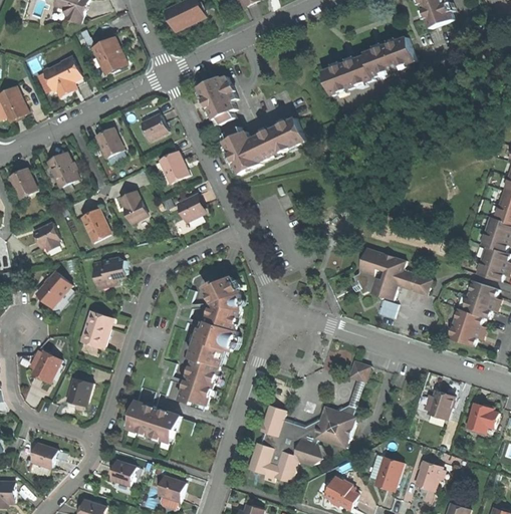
[(88,0),(58,0),(56,7),(64,10),(66,15),(65,19),(79,24),(83,15),(84,10),(86,10),(87,7),(86,5),(88,0)]
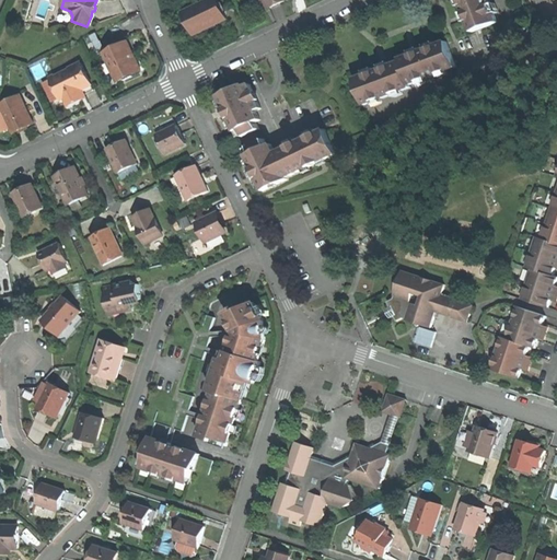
[(215,0),(205,0),(184,11),(194,33),(209,26),(223,19),(215,0)]
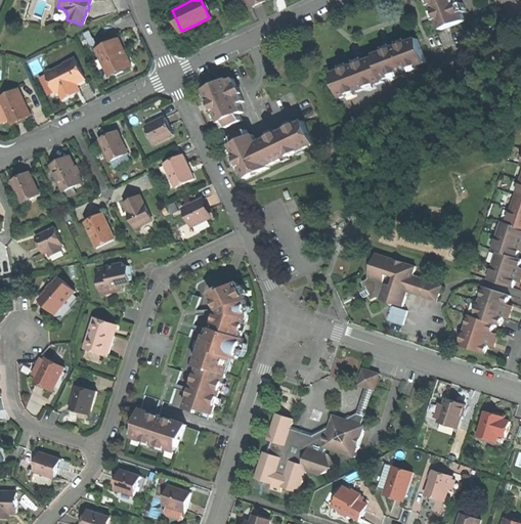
[(456,0),(428,0),(432,9),(440,30),(464,20),(456,0)]
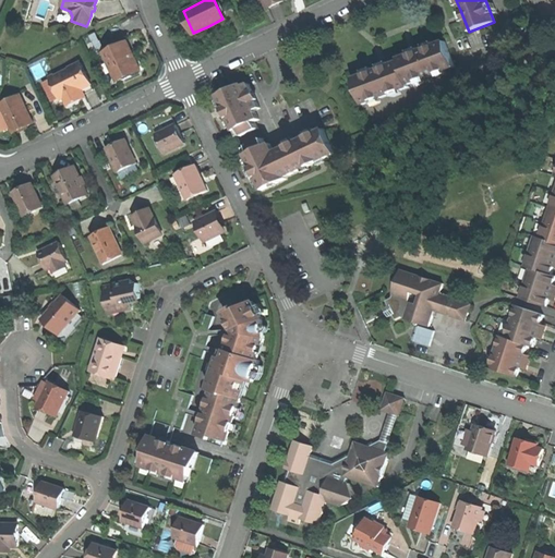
[(124,41),(100,52),(106,64),(108,63),(117,81),(136,72),(129,57),(132,56),(129,49),(124,41)]
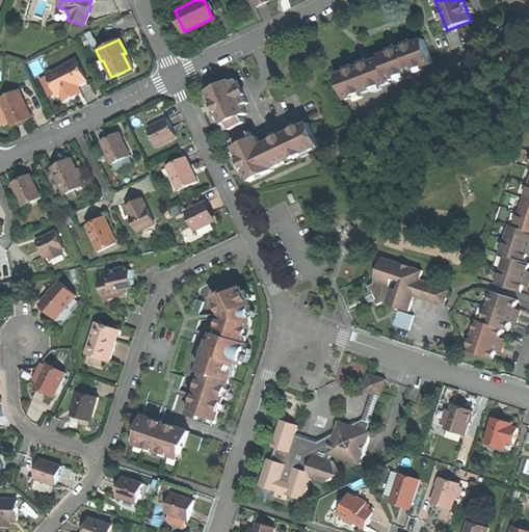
[(358,67),(335,75),(344,99),(388,82),(387,80),(431,63),(422,40),(402,47),(377,56),(378,58),(358,67)]
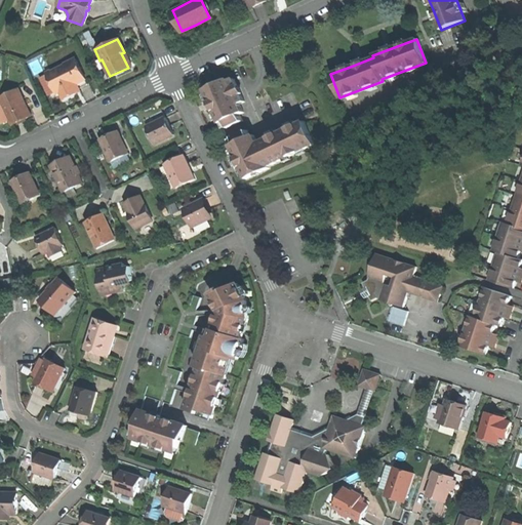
[(76,88),(85,84),(73,58),(63,64),(64,65),(45,74),(50,85),(53,84),(56,91),(61,99),(70,94),(77,91),(76,88)]
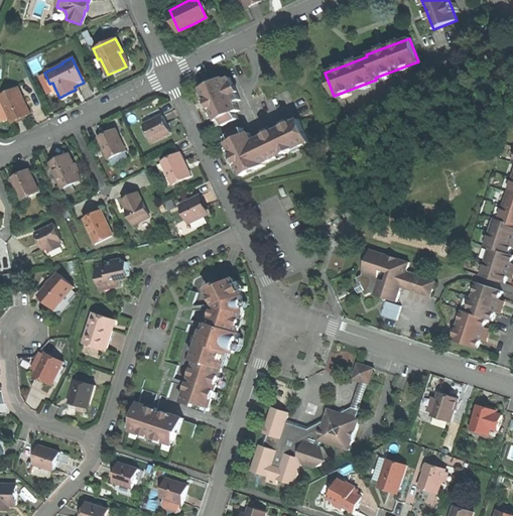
[(52,83),(49,84),(44,73),(36,76),(45,95),(55,90),(52,83)]
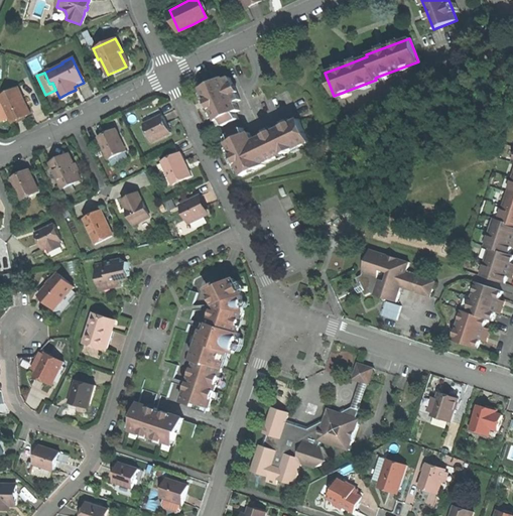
[(221,78),(199,89),(206,104),(214,121),(218,119),(221,125),(236,118),(233,112),(237,110),(233,102),(238,100),(227,77),(222,80),(221,78)]
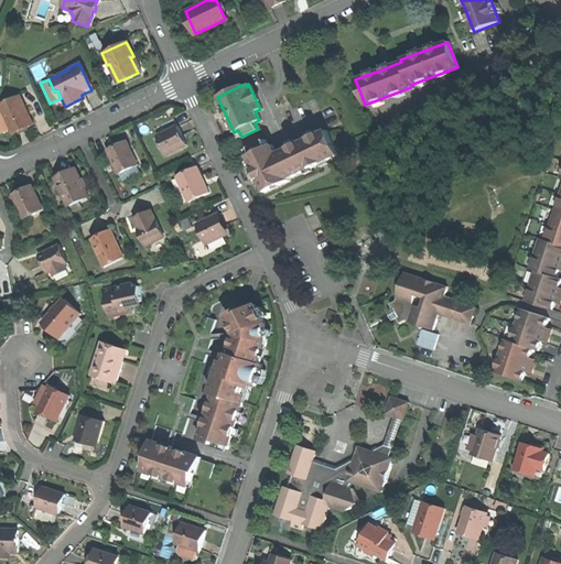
[(18,96),(0,104),(0,109),(11,133),(20,129),(31,125),(18,96)]
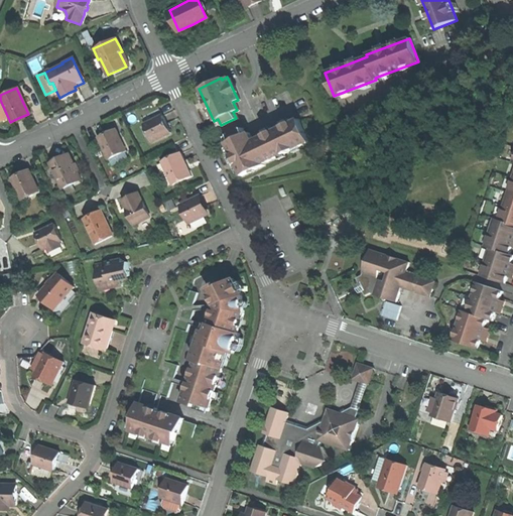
[(150,120),(141,125),(149,142),(168,133),(160,115),(150,120)]
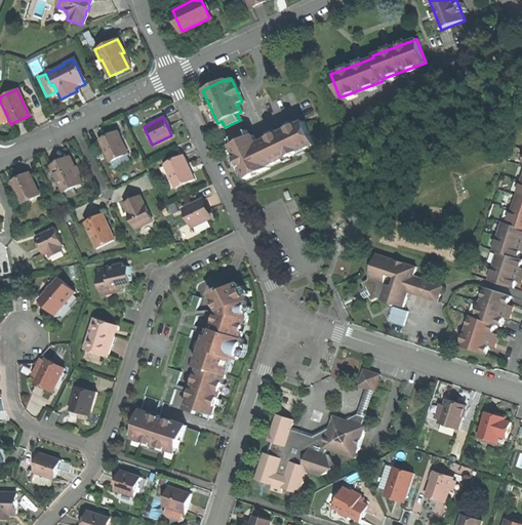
[(235,158),(244,178),(267,168),(267,166),(292,154),(313,145),(303,121),(254,144),(250,135),(247,136),(244,130),(230,136),(233,144),(229,146),(235,158)]
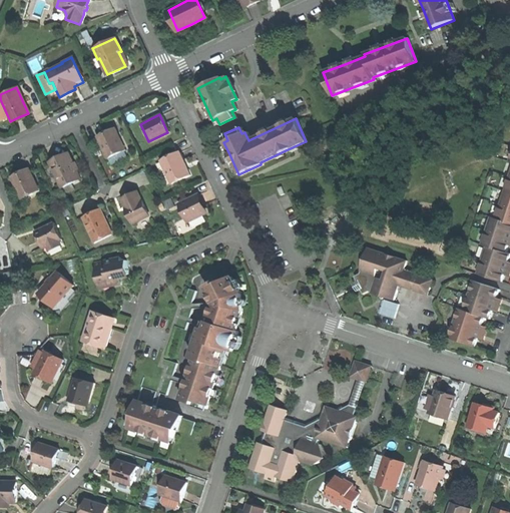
[(105,132),(96,136),(107,158),(124,150),(113,128),(105,132)]
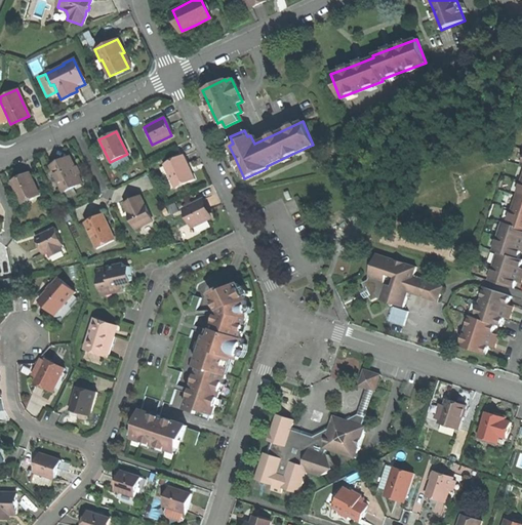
[(183,155),(163,164),(174,188),(193,178),(187,165),(183,155)]
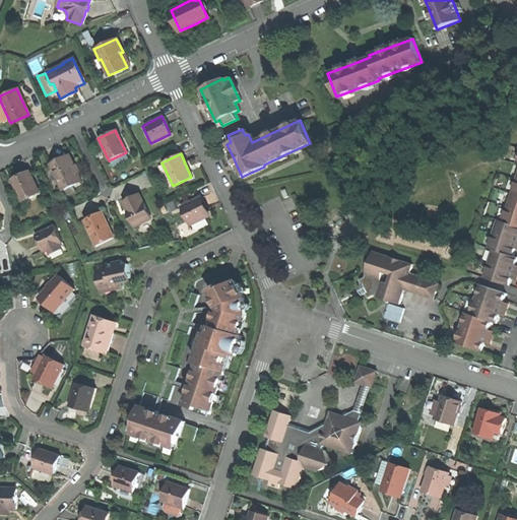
[(57,160),(49,165),(61,190),(80,181),(68,155),(57,160)]
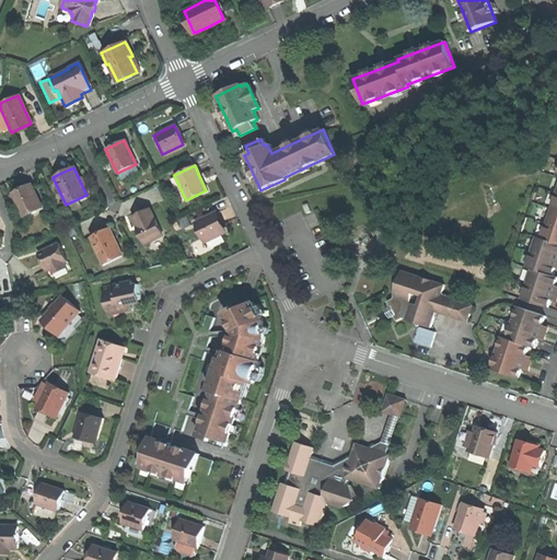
[(20,190),(11,194),(22,214),(41,206),(31,185),(20,190)]
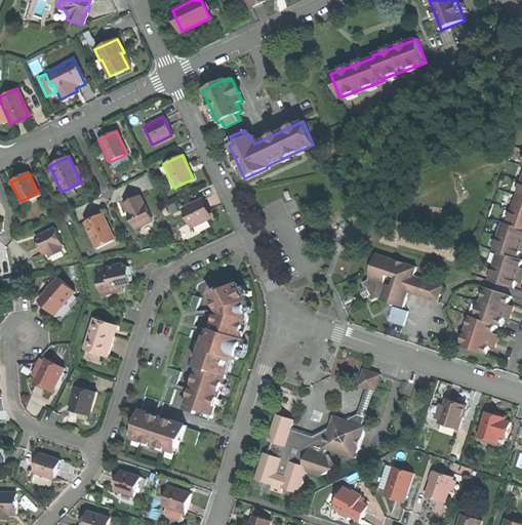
[(205,194),(210,205),(218,201),(213,191),(205,194)]
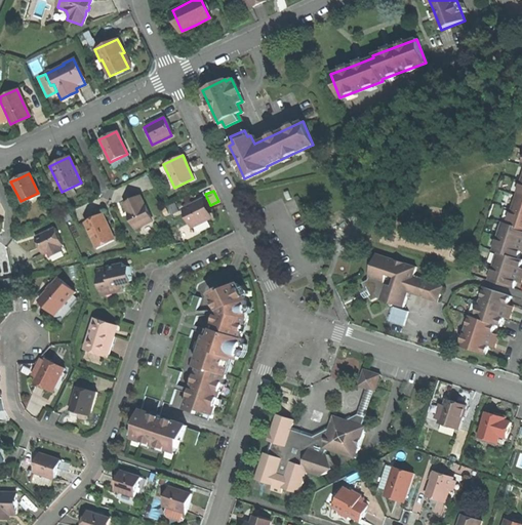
[(510,210),(521,213),(521,198),(515,196),(510,210)]
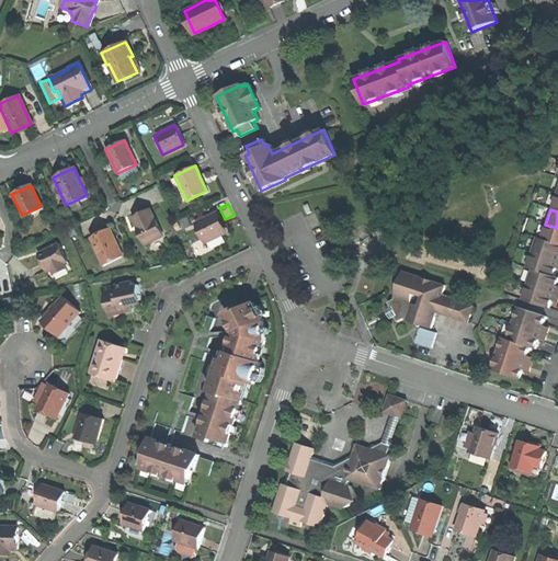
[(138,215),(132,218),(145,244),(161,236),(154,219),(151,220),(147,210),(138,215)]
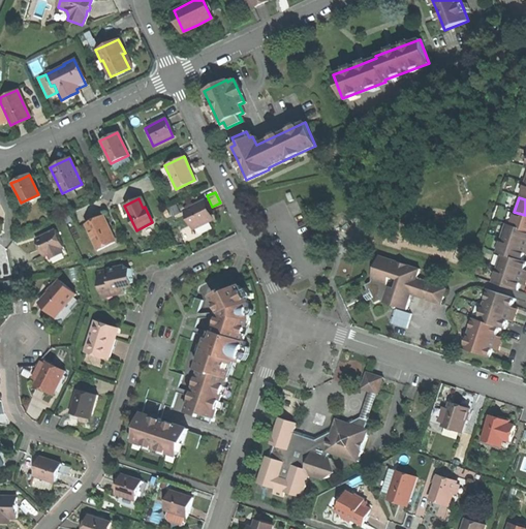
[(202,201),(182,211),(191,229),(210,220),(205,209),(202,201)]
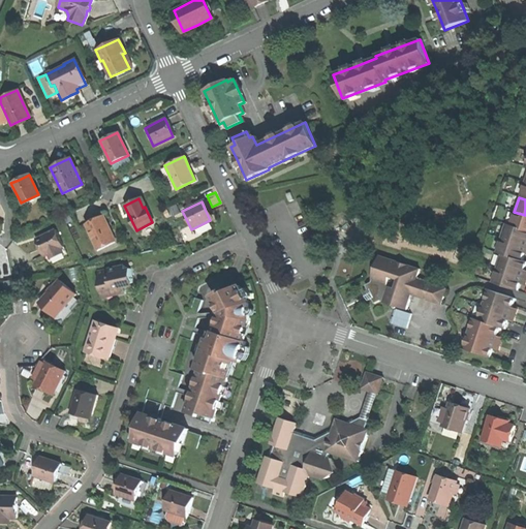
[(174,205),(166,208),(171,215),(177,212),(174,205)]
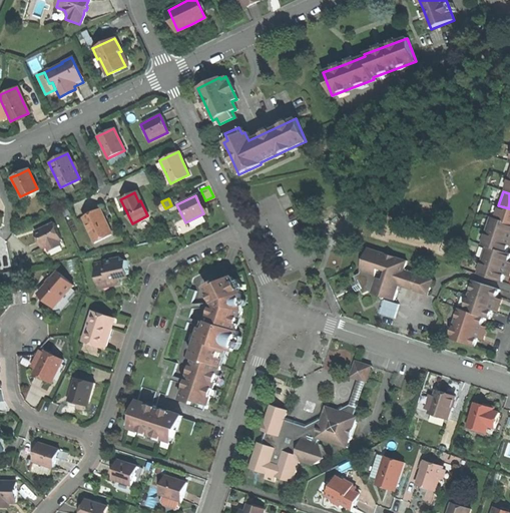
[(494,218),(509,223),(509,208),(498,205),(494,218)]
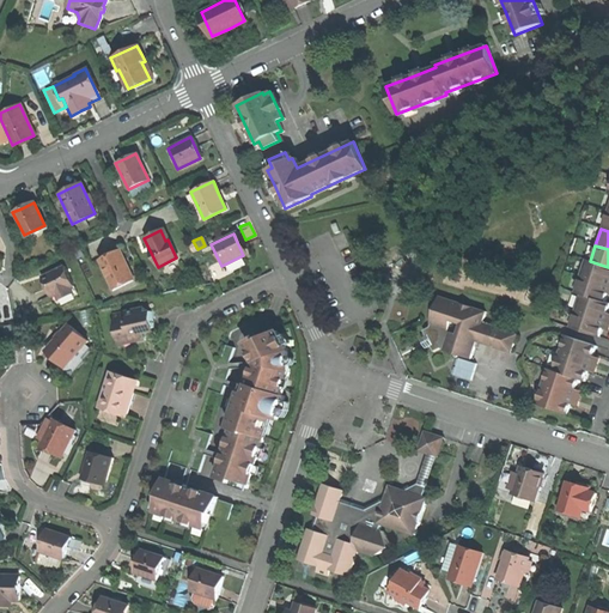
[(109,255),(98,260),(110,286),(131,277),(119,250),(109,255)]
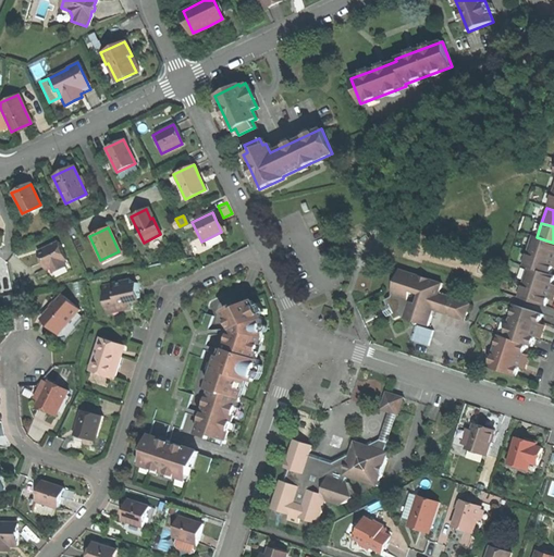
[(526,251),(552,260),(553,252),(553,243),(537,237),(531,236),(526,251)]
